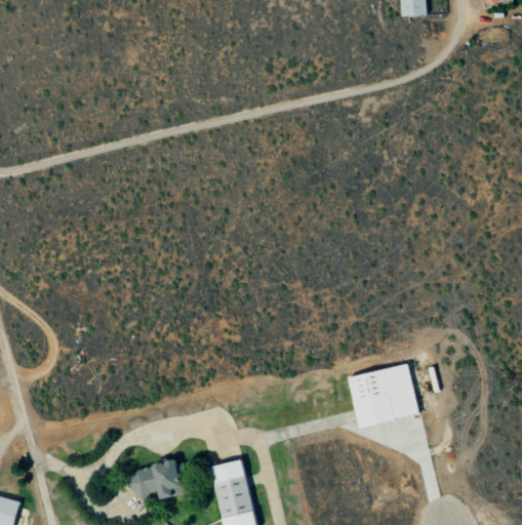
[(399,0),(400,16),(426,15),(425,0),(399,0)]
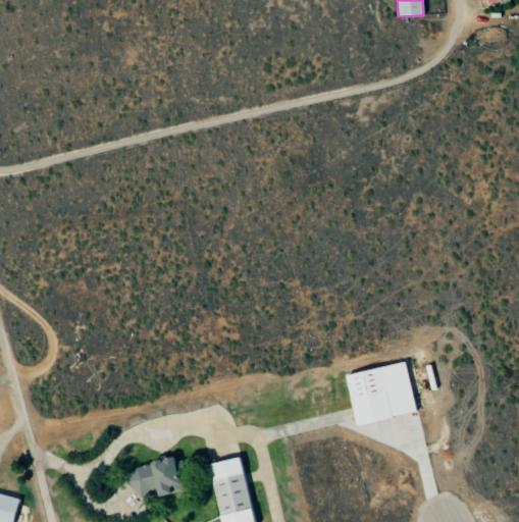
[(356,424),(416,412),(406,362),(346,374),(356,424)]
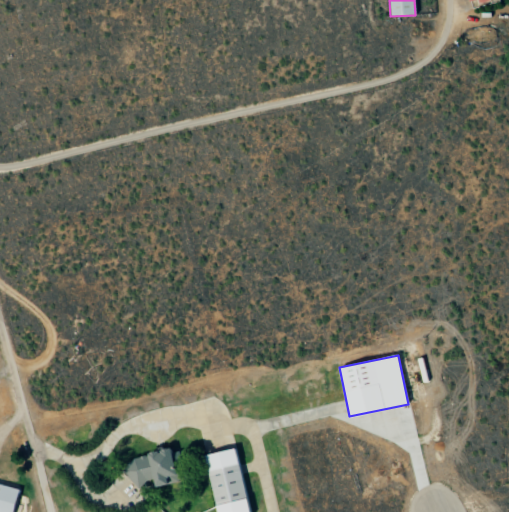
[(249,511),(237,448),(204,455),(215,511),(249,511)]
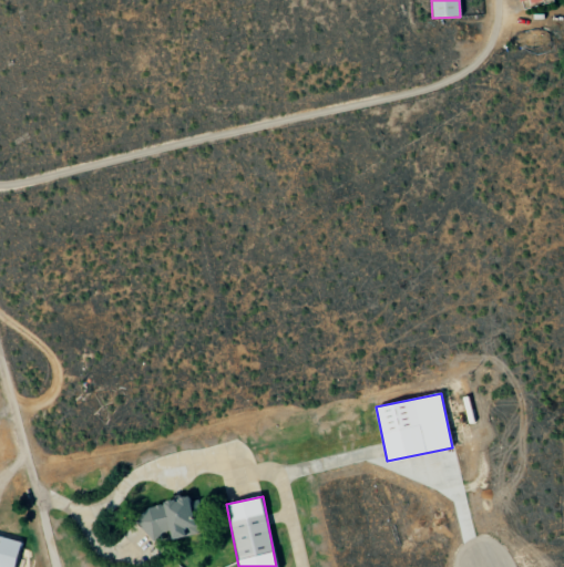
[(192,497),(137,508),(144,538),(173,532),(174,538),(198,534),(192,497)]
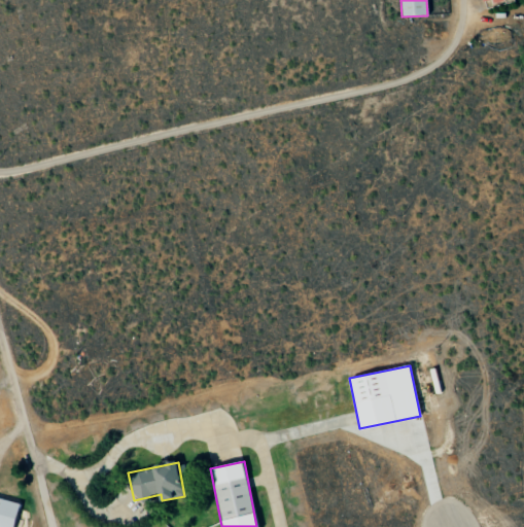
[(13,526),(20,502),(0,498),(0,526),(13,526)]
